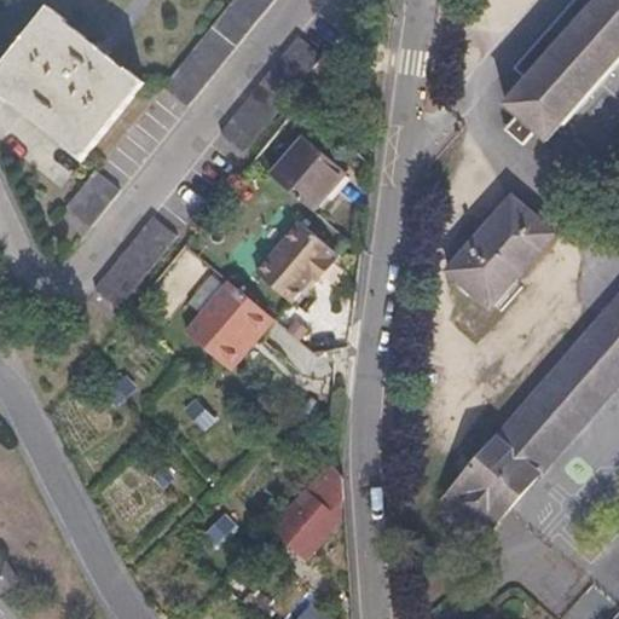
[(232,0),(165,86),(187,105),(272,0),(232,0)]
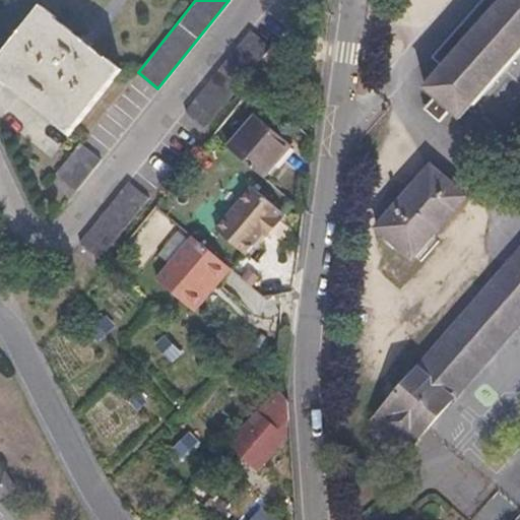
[(437,96),(427,109),(442,121),(451,111),(460,119),(519,50),(519,0),(504,0),(483,0),(435,57),(446,67),(427,88),(437,96)]
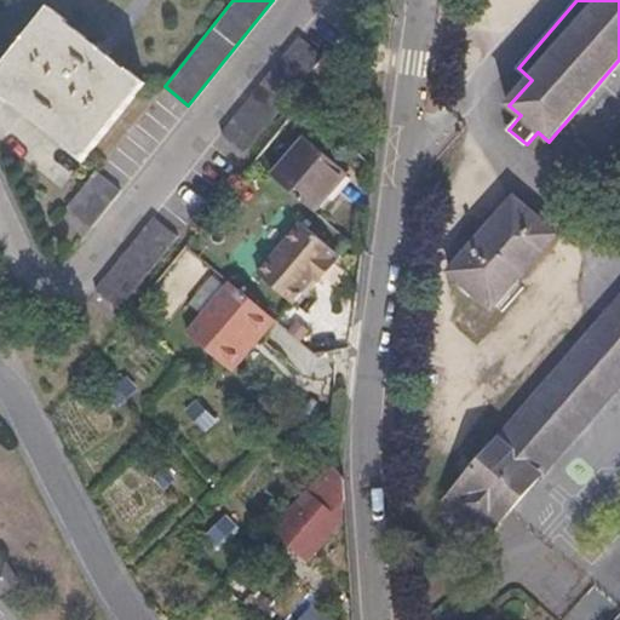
[(0,95),(6,101),(7,99),(68,149),(68,150),(82,161),(145,84),(128,70),(127,73),(108,57),(102,52),(97,47),(69,26),(70,23),(51,7),(0,70),(0,95)]
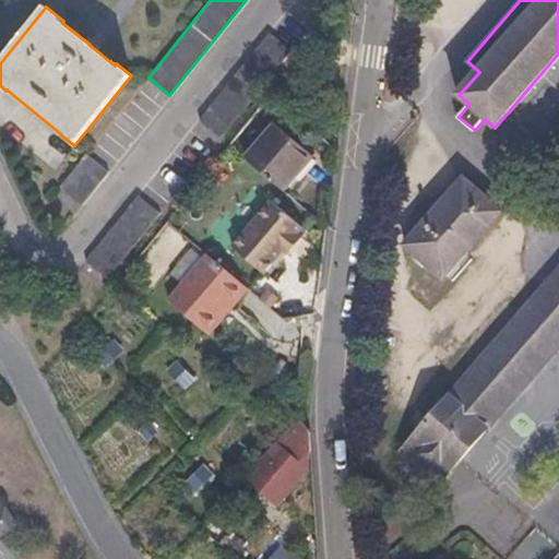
[(201,119),(222,138),(292,51),(270,34),(201,119)]
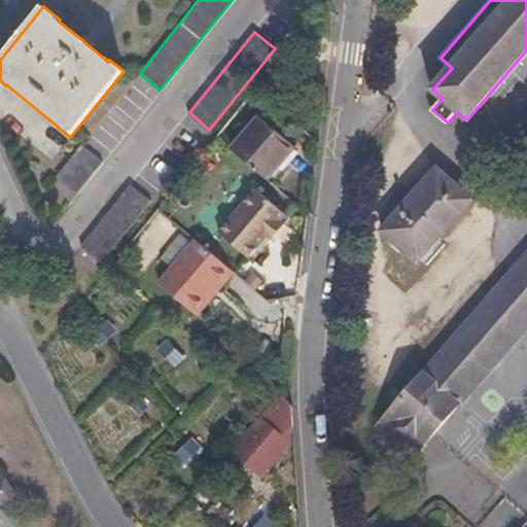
[(259,116),(232,149),(266,177),(268,180),(295,146),(259,116)]
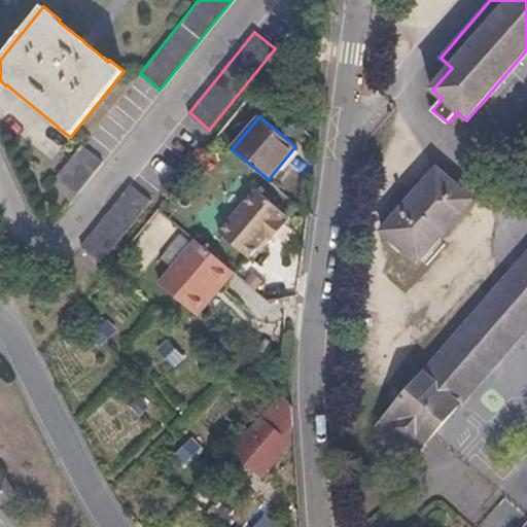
[(57,177),(77,192),(101,162),(81,146),(57,177)]
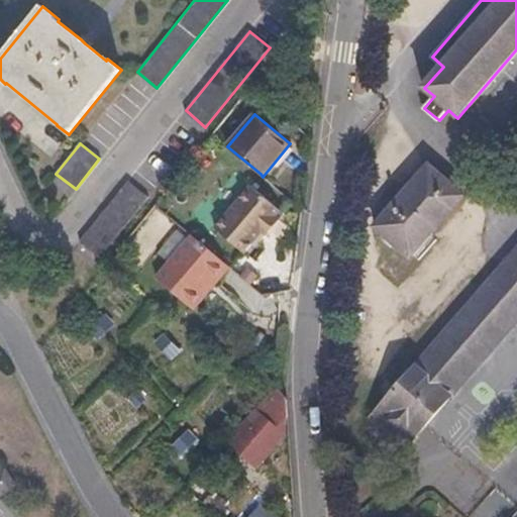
[(375,227),(410,259),(463,196),(428,166),(375,227)]
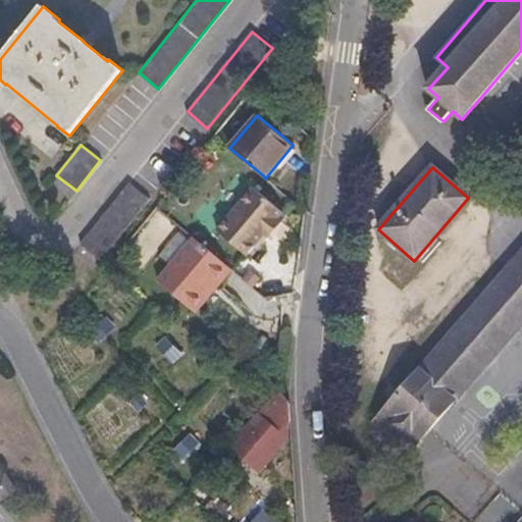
[(101,259),(149,200),(129,183),(81,243),(101,259)]
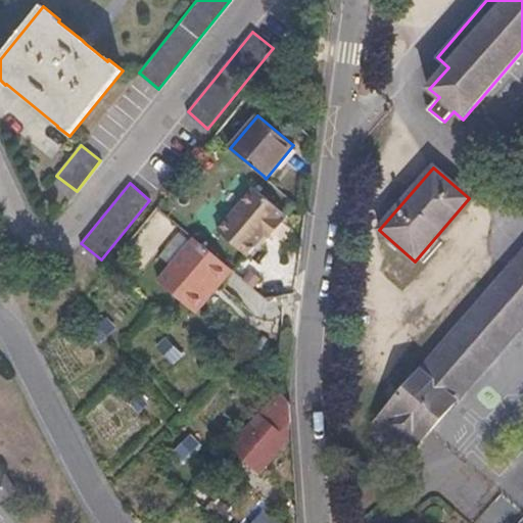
[(284,211),(255,188),(219,232),(249,255),(267,234),(270,236),(283,220),(279,218),(284,211)]
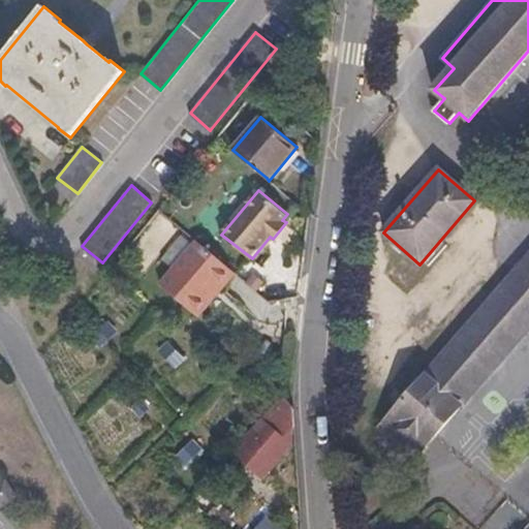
[(232,270),(197,242),(160,286),(198,318),(212,303),(208,299),(232,270)]
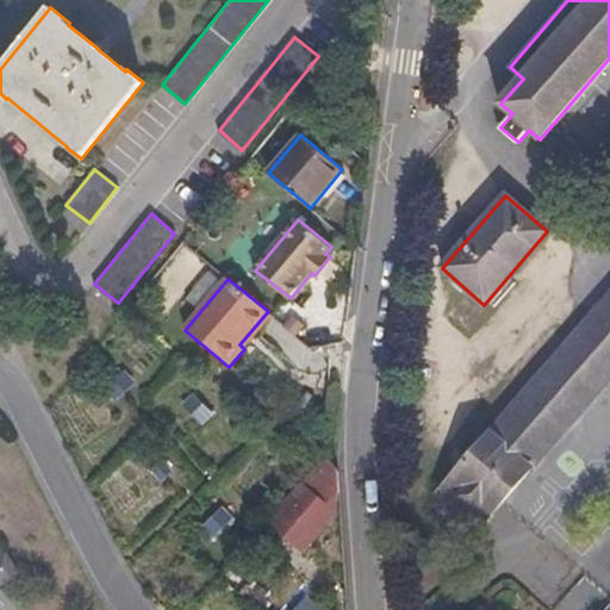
[(489,520),(502,505),(609,379),(609,294),(437,493),(458,511),(466,500),(489,520)]
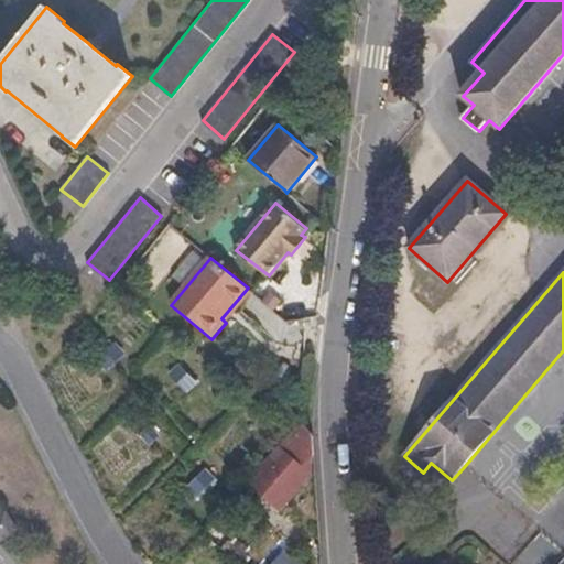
[(302,421),(289,435),(248,483),(279,509),(312,470),(303,464),(313,453),(312,429),(302,421)]
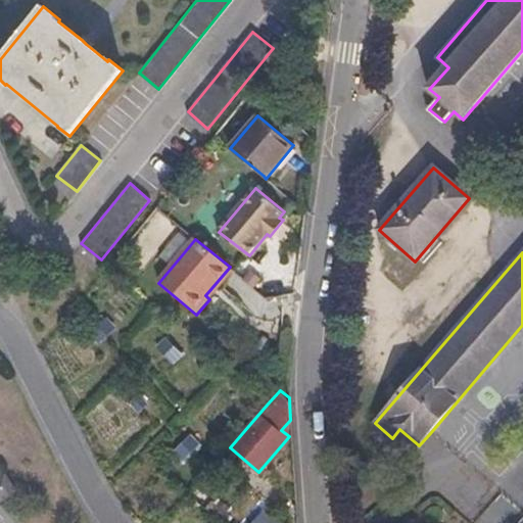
[(196,487),(190,494),(211,513),(219,506),(196,487)]
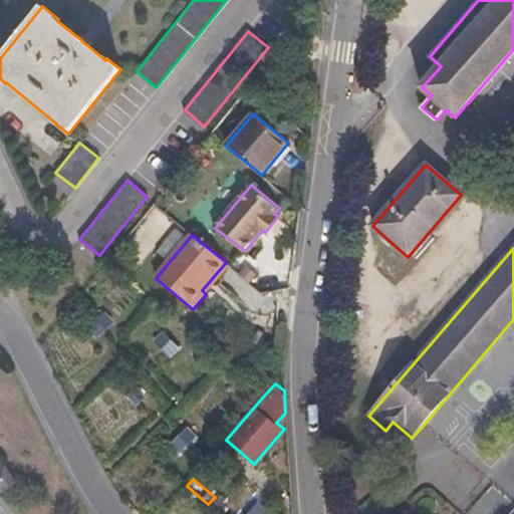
[(272,513),(257,501),(246,513),(272,513)]
